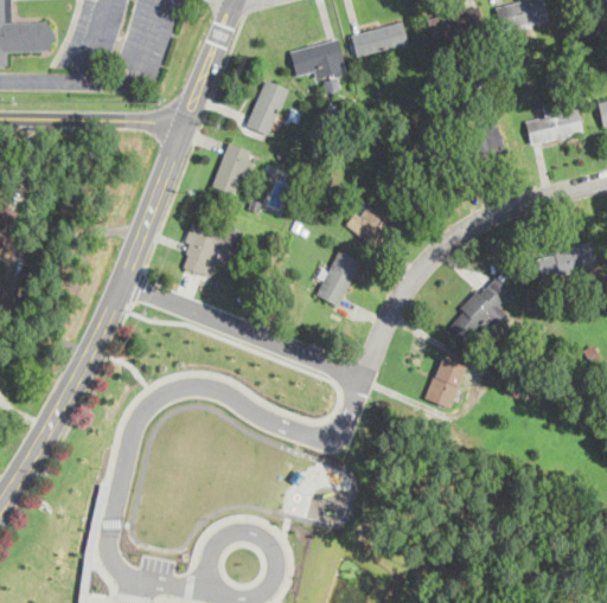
[(0,0),(0,65),(7,65),(7,52),(52,52),(52,23),(13,24),(12,0),(0,0)]
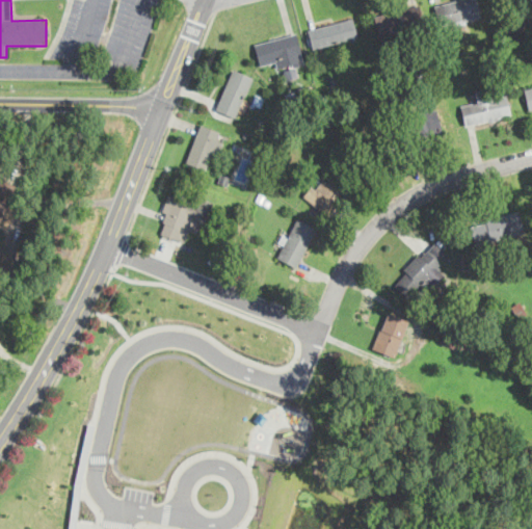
[(481,19),(475,0),(463,0),(434,8),(441,30),(481,19)]
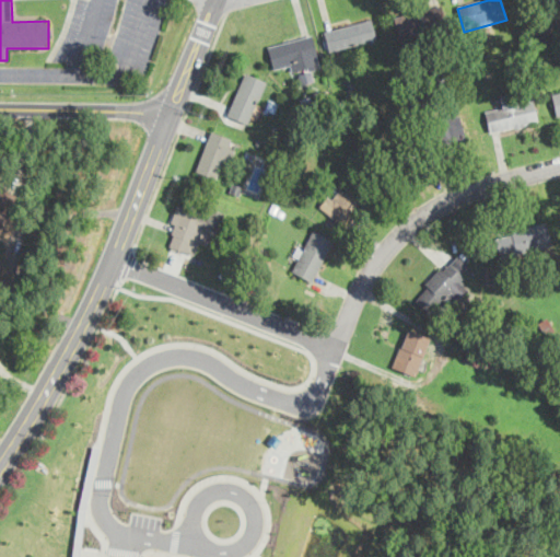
[(394,18),(399,41),(446,31),(442,8),(394,18)]
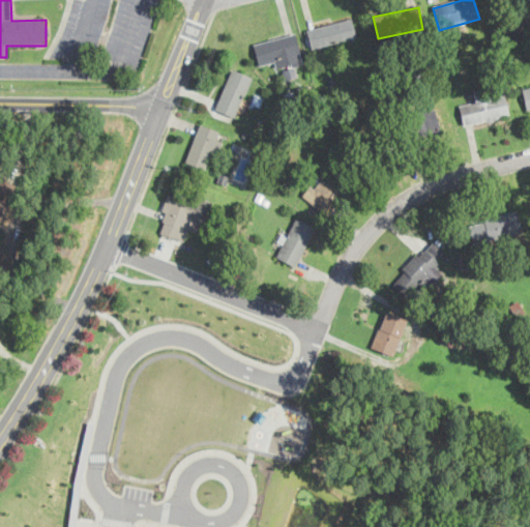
[(311,51),(356,37),(351,20),(305,32),(311,51)]
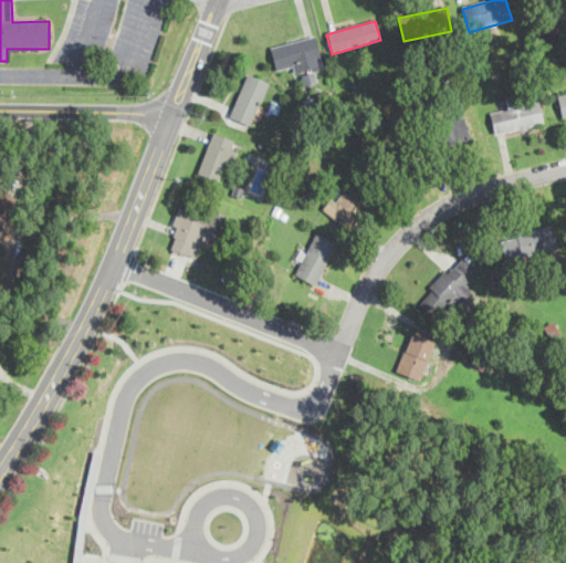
[(562,24),(553,21),(547,37),(556,40),(562,24)]
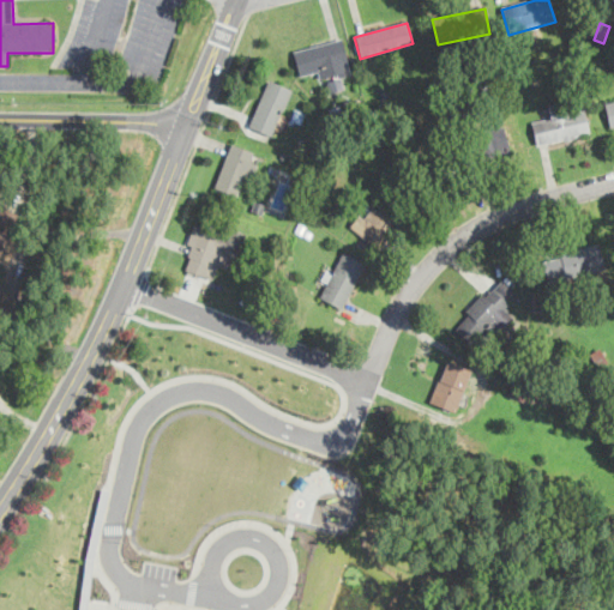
[(299,76),(314,72),(317,83),(350,76),(343,41),(294,52),(299,76)]
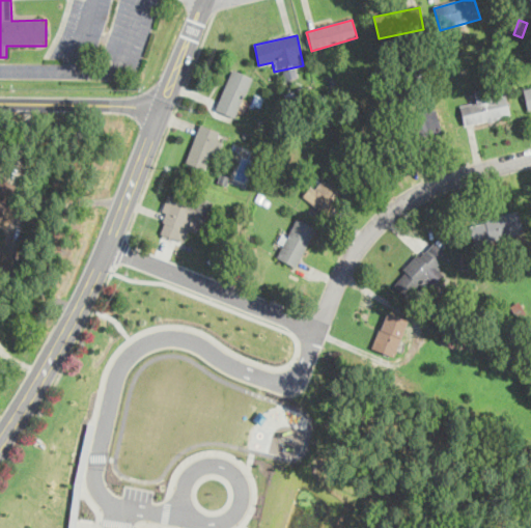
[(216,111),(235,119),(253,78),(232,70),(216,111)]
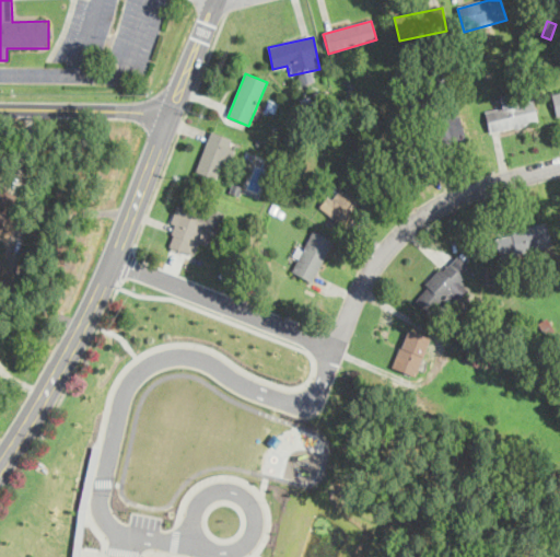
[(485,109),(489,135),(538,125),(534,100),(485,109)]
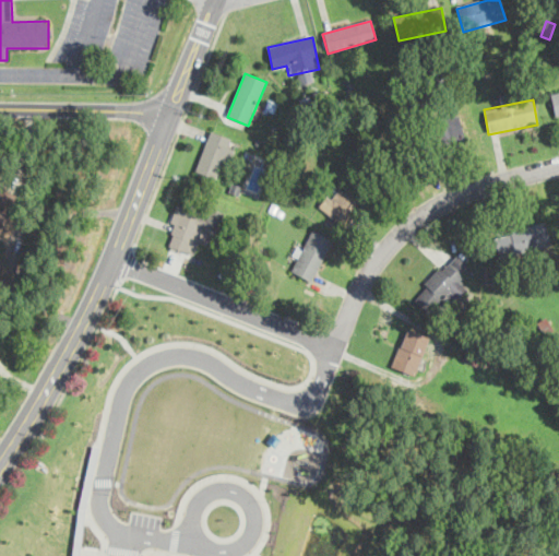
[(437,148),(465,142),(461,118),(432,122),(437,148)]
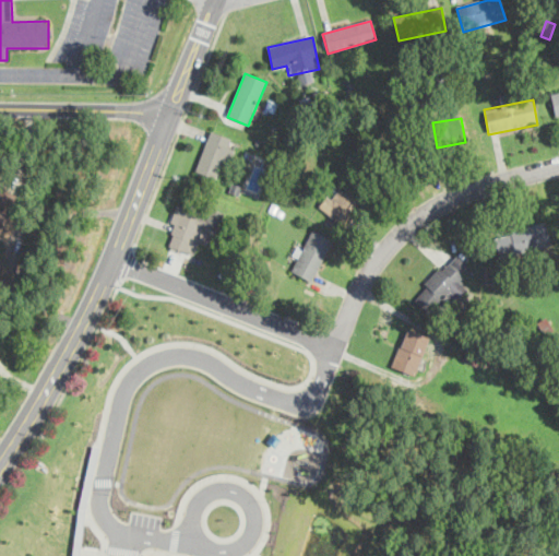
[(235,141),(210,132),(195,174),(221,182),(235,141)]
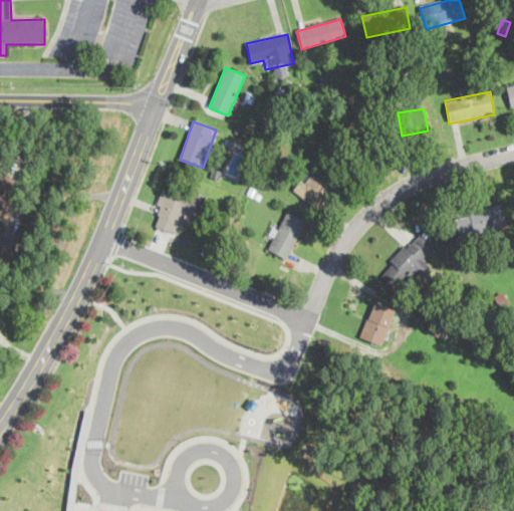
[(332,183),(304,172),(294,198),(323,208),(332,183)]
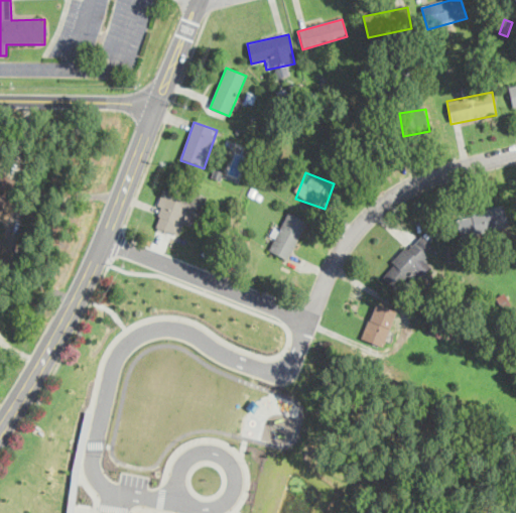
[(191,199),(164,190),(152,230),(178,237),(186,214),(201,218),(207,198),(194,194),(191,199)]
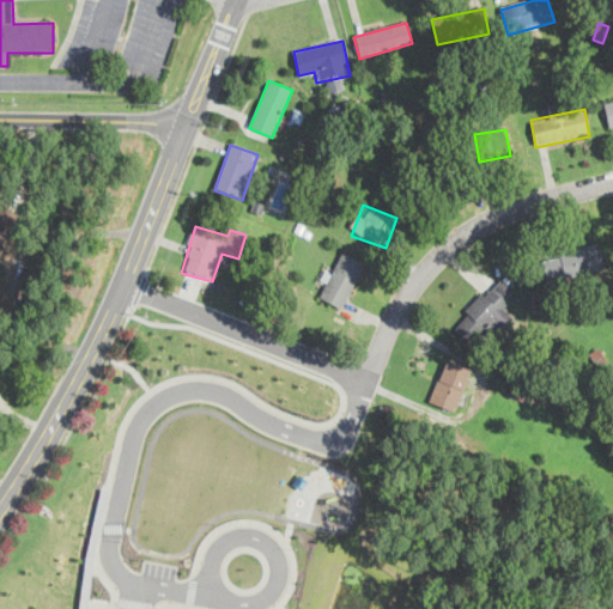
[(0,257),(0,259),(10,241),(0,236),(0,257)]
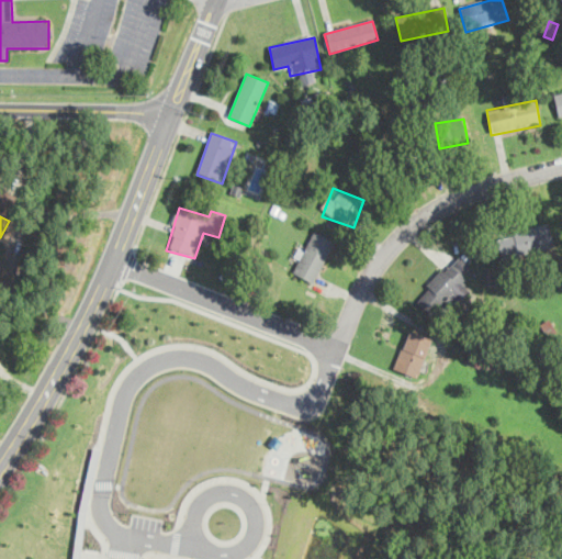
[(502,260),(554,248),(549,225),(496,237),(502,260)]
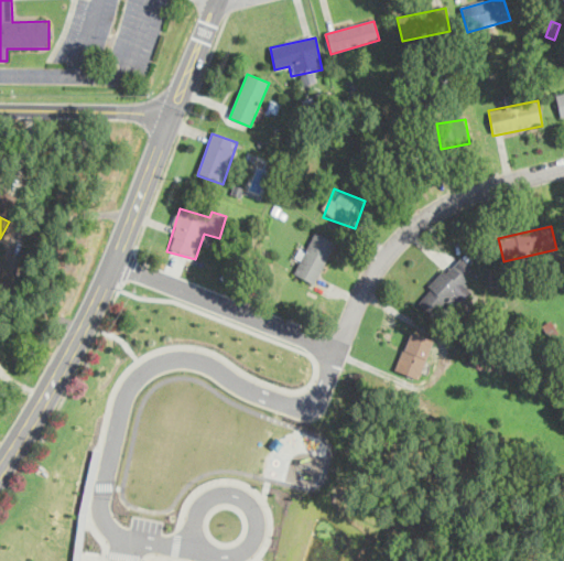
[(295,260),(301,262),(294,277),(316,287),(336,241),(315,233),(306,252),(300,249),(295,260)]
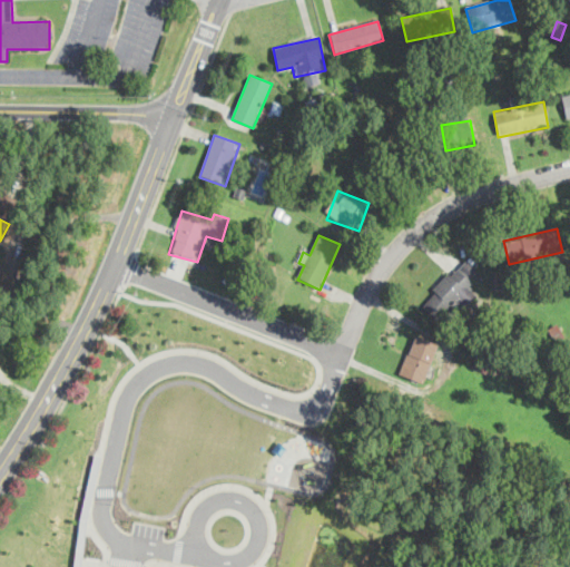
[(481,291),(454,267),(421,305),(440,321),(452,308),(460,314),(481,291)]
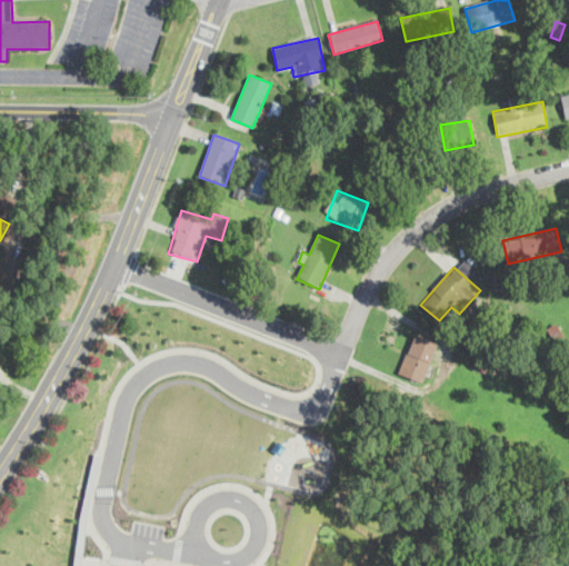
[(437,345),(412,336),(398,376),(422,385),(437,345)]
